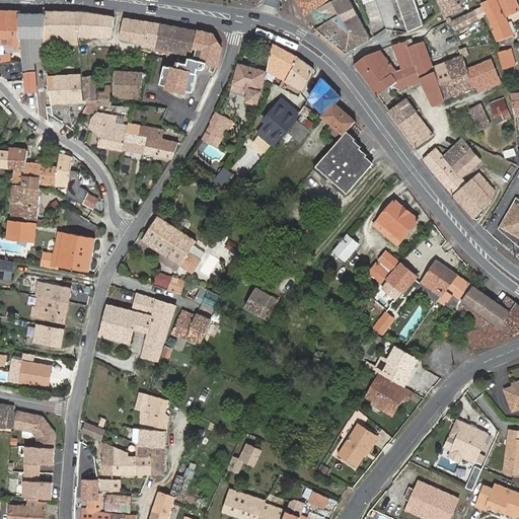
[(300,0),(307,15),(308,15),(332,2),(331,0),(300,0)]
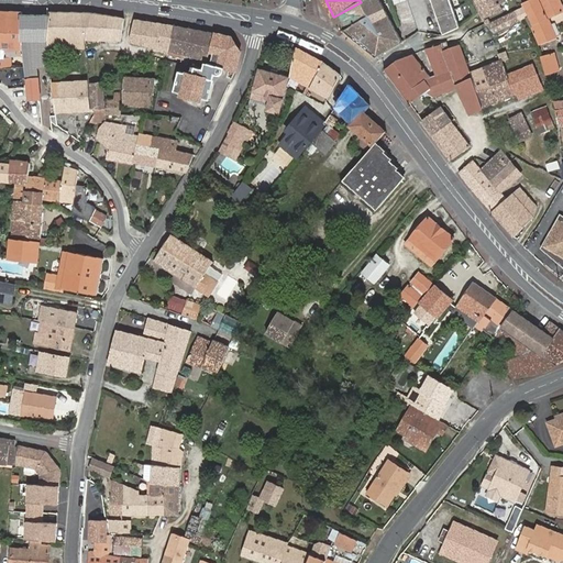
[(370,17),(344,30),(377,56),(404,42),(378,0),(365,0),(362,1),(370,17)]
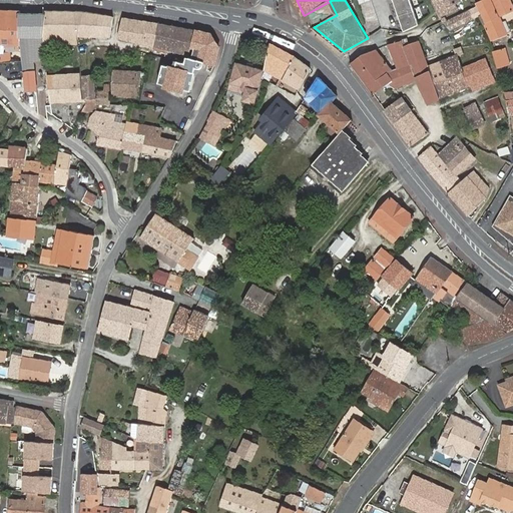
[(345,0),(368,38),(375,34),(371,28),(369,28),(360,10),(386,0),(345,0)]
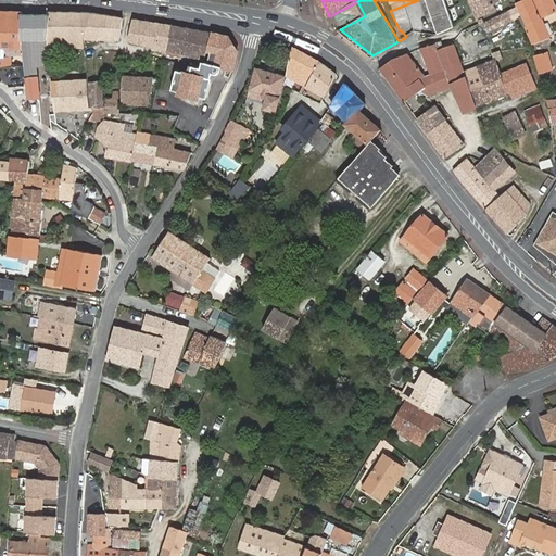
[(429,0),(445,30),(451,27),(474,11),(467,0),(429,0)]
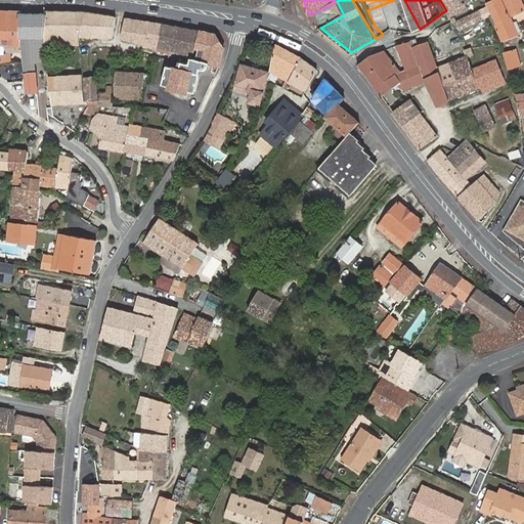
[(471,0),(442,0),(450,15),(465,9),(463,5),(472,1),(471,0)]
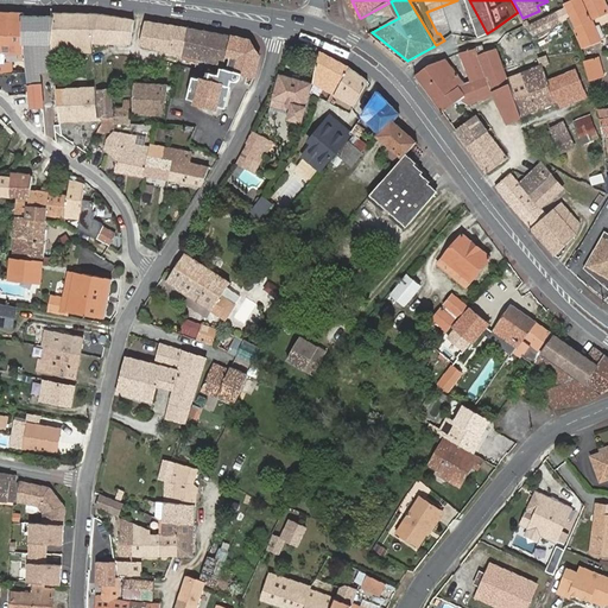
[(567,6),(572,18),(577,26),(576,27),(584,46),(597,40),(591,27),(595,26),(593,20),(607,12),(607,4),(606,0),(570,0),(565,2),(567,6)]
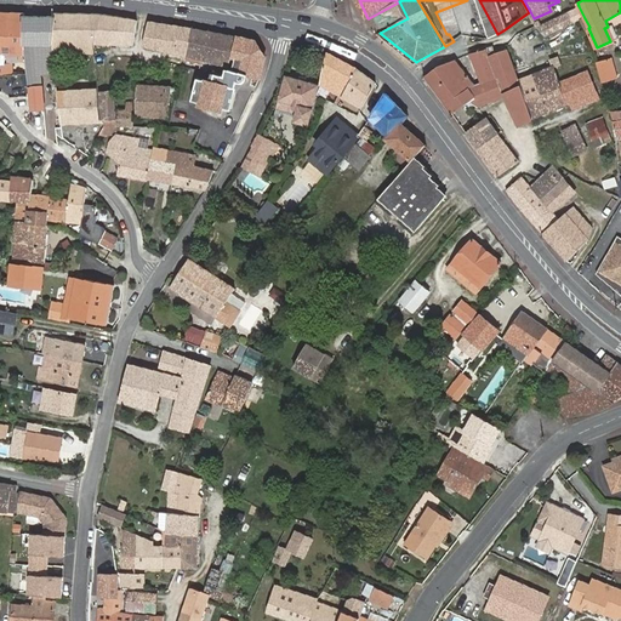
[(398,3),(369,18),(380,33),(408,18),(399,1),(398,3)]
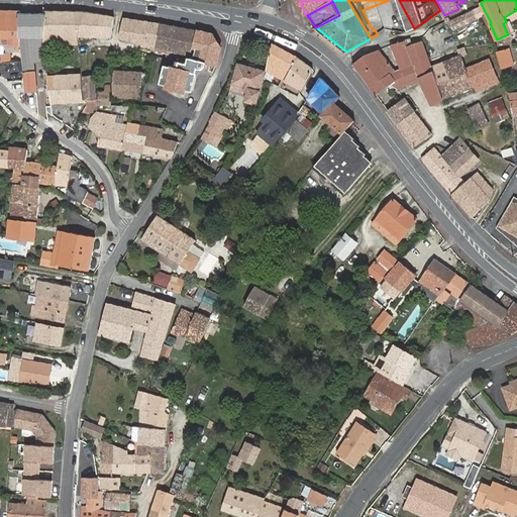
[(481,18),(487,15),(482,5),(473,10),(478,20),(481,18)]
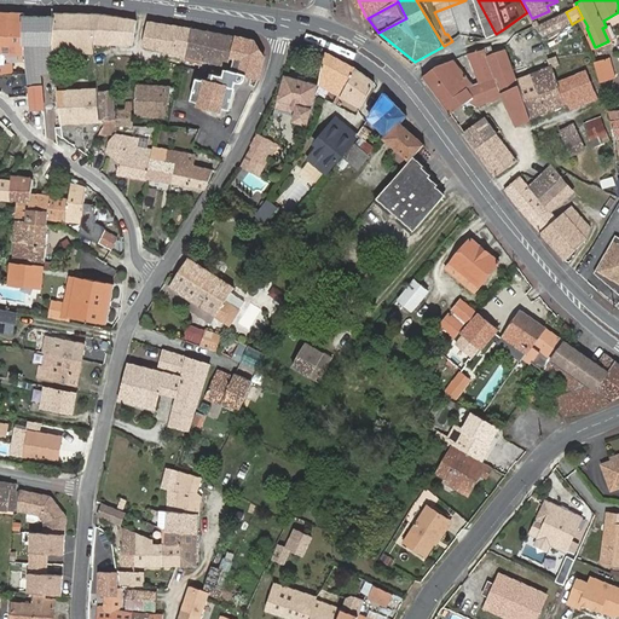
[(23,12),(0,11),(0,75),(28,75),(24,19),(23,12)]
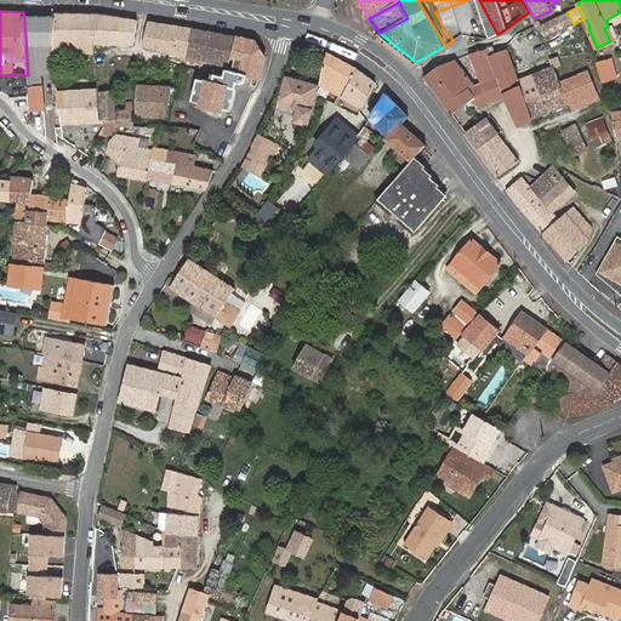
[(547,36),(574,24),(568,12),(543,26),(541,22),(535,24),(547,36)]
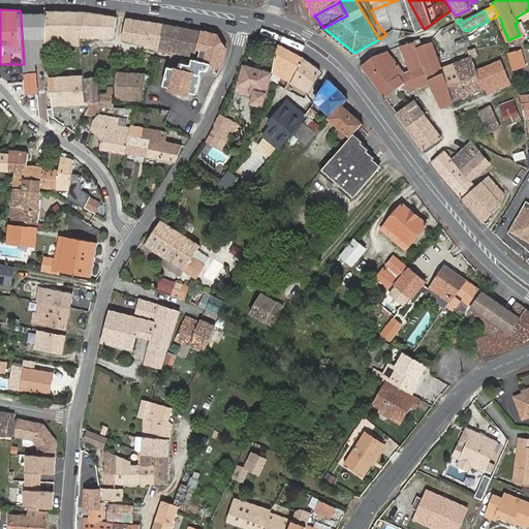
[(85,11),(48,11),(48,17),(45,37),(45,43),(83,44),(82,37),(85,11)]
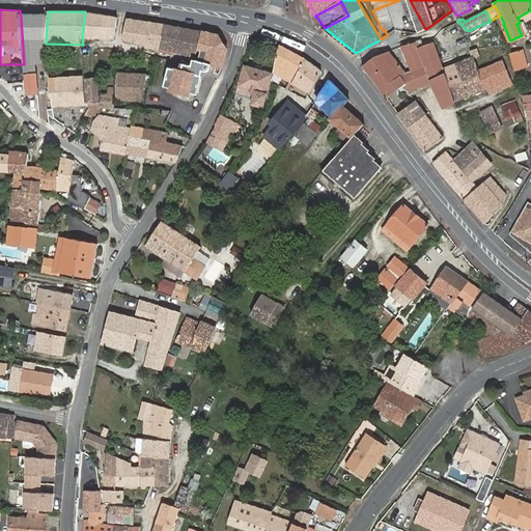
[(94,37),(98,14),(85,11),(82,37),(94,37)]
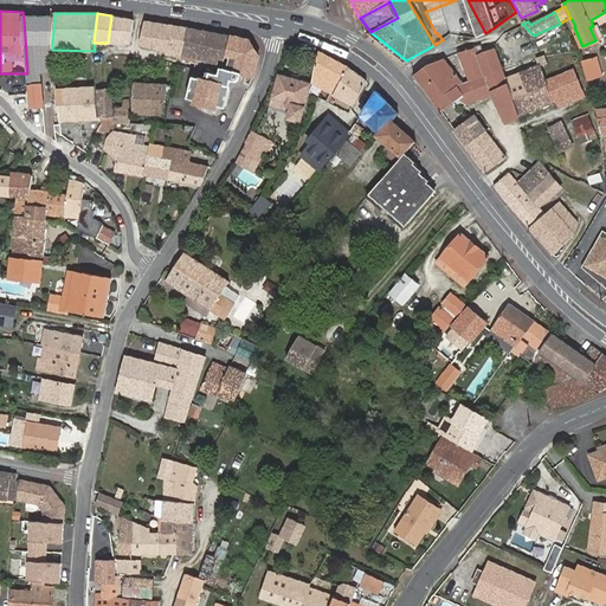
[(130,43),(135,19),(111,15),(108,43),(130,43)]
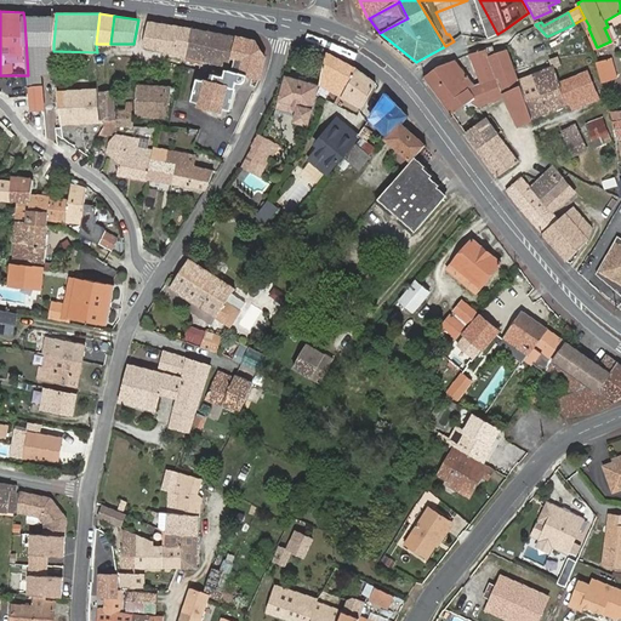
[(56,20),(24,20),(28,75),(30,93),(30,110),(45,110),(43,75),(39,44),(53,44),(56,20)]
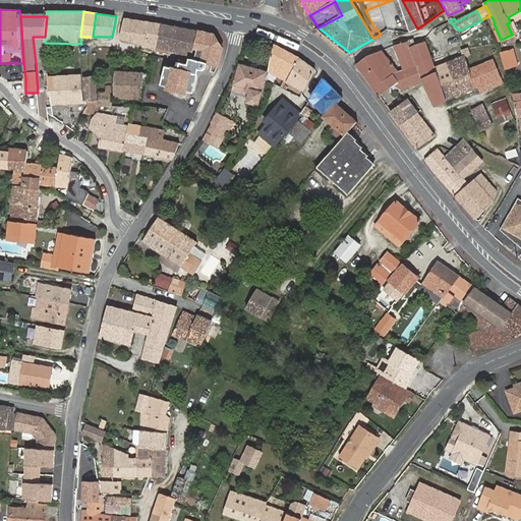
[(162,23),(125,17),(122,38),(159,47),(162,23)]
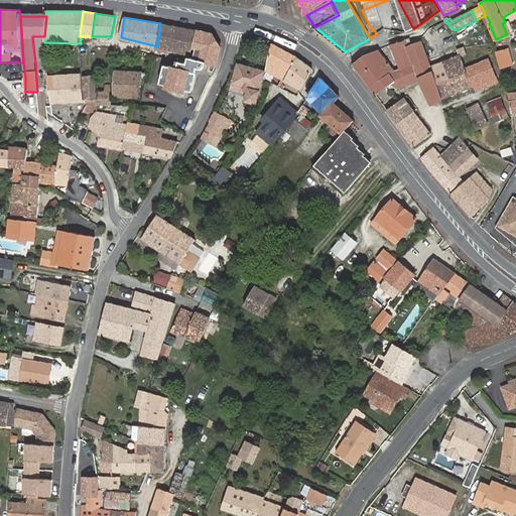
[(160,23),(157,46),(189,54),(191,46),(194,38),(197,30),(160,23)]
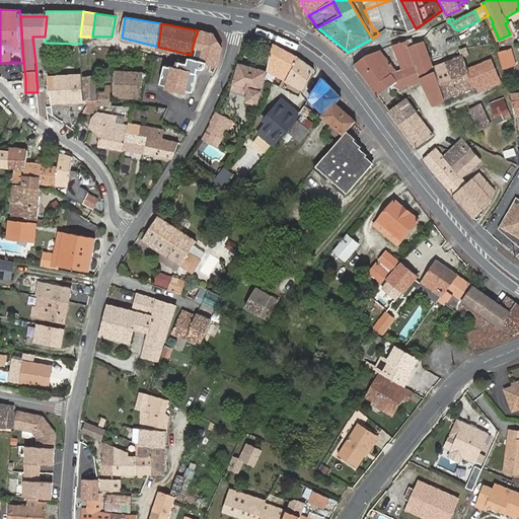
[(214,34),(198,30),(195,39),(193,47),(198,48),(195,58),(190,57),(188,62),(178,87),(195,91),(200,73),(199,73),(200,68),(208,70),(210,62),(219,64),(224,46),(214,34)]
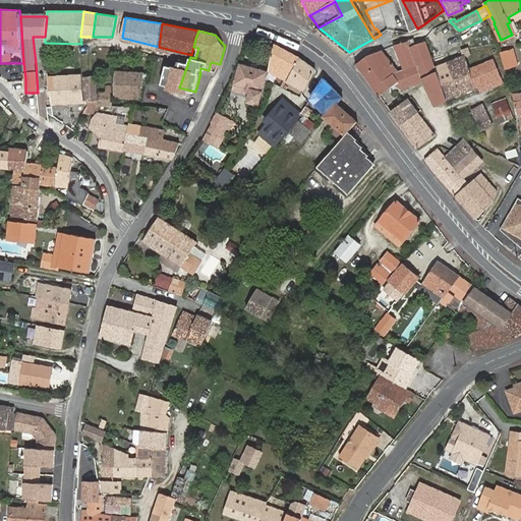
[(460,51),(470,50),(467,33),(457,35),(460,51)]
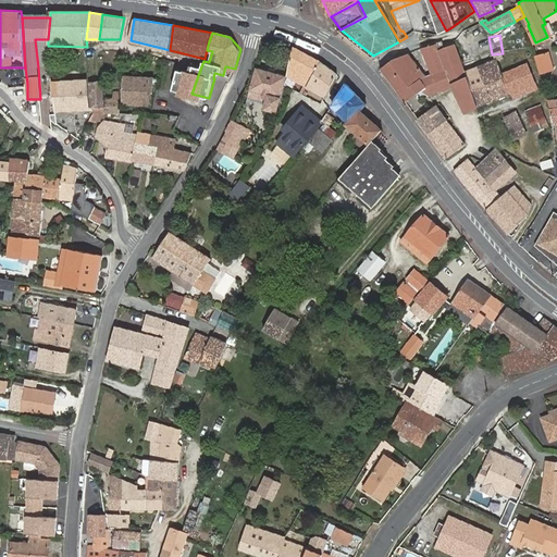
[(38,67),(50,66),(49,62),(48,46),(48,39),(35,39),(38,67)]
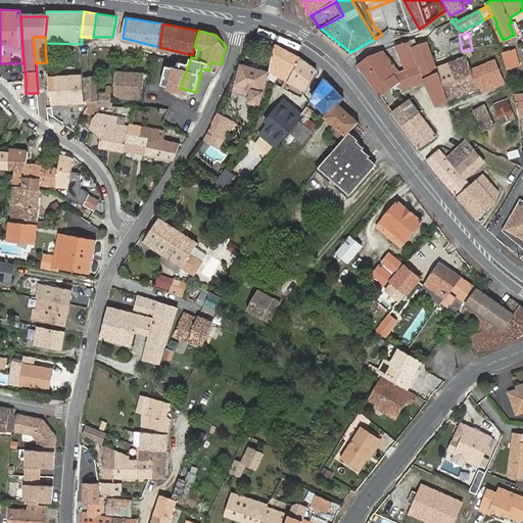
[(367,57),(358,64),(380,96),(398,86),(401,91),(427,80),(440,74),(427,37),(424,38),(426,42),(419,45),(417,39),(397,45),(407,65),(400,70),(384,50),(367,57)]
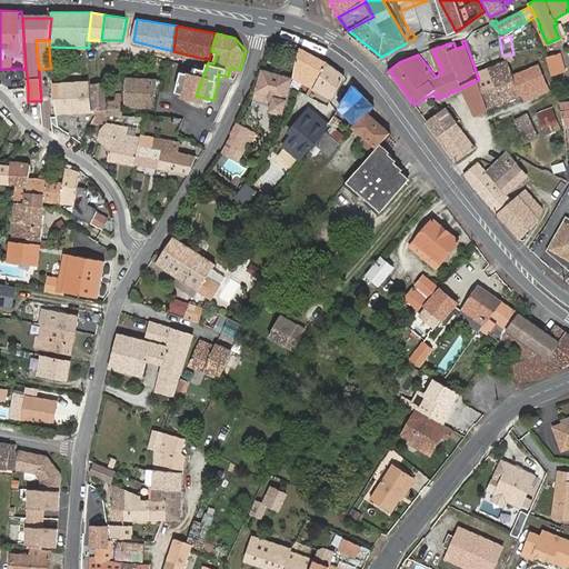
[(333,65),(300,47),(293,77),(321,93),(332,100),(346,76),(333,65)]
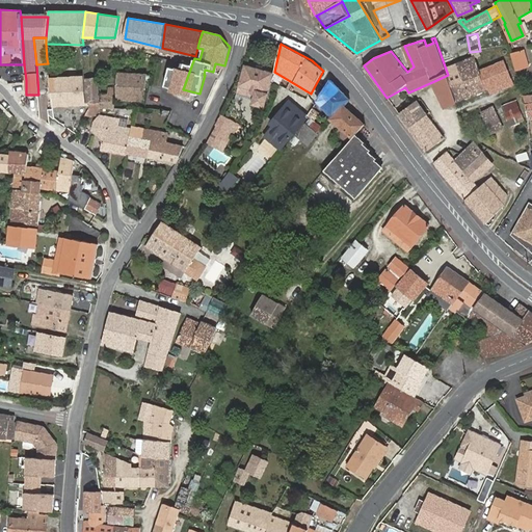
[(520,58),(519,51),(517,51),(513,52),(520,73),(526,72),(523,57),(520,58)]
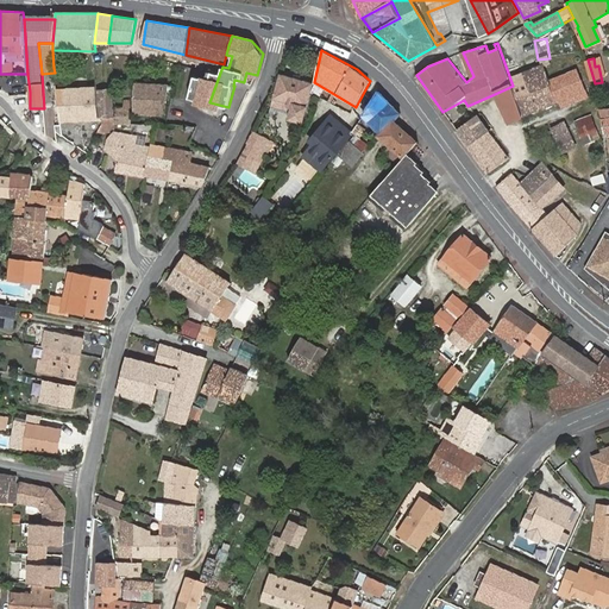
[(187,96),(209,102),(220,73),(211,70),(208,79),(193,75),(187,96)]
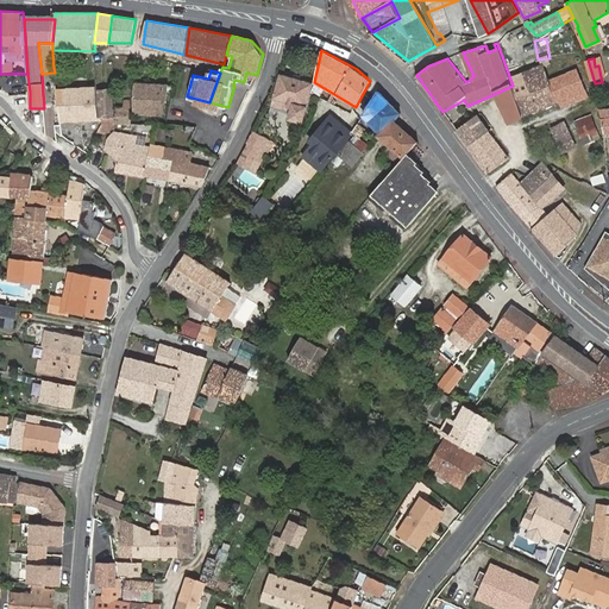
[(539,110),(556,104),(550,83),(546,73),(528,81),(533,93),(539,110)]
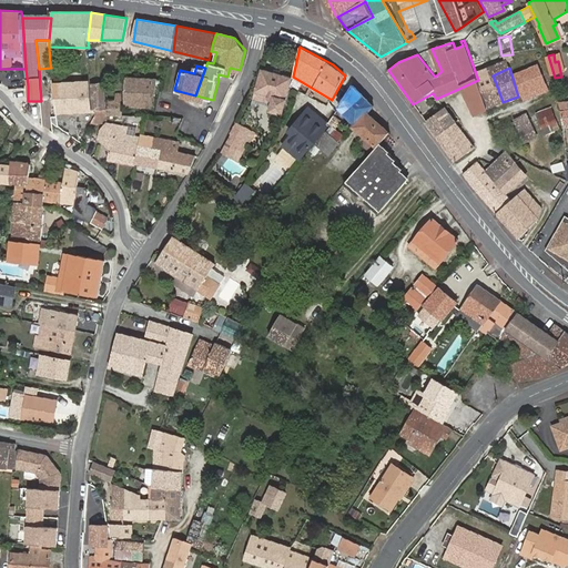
[(513,78),(518,97),(546,85),(538,68),(513,78)]
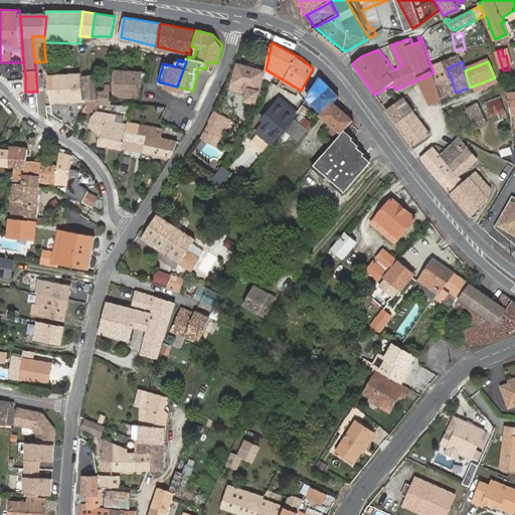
[(266,69),(237,62),(230,90),(247,95),(246,102),(258,104),(266,69)]
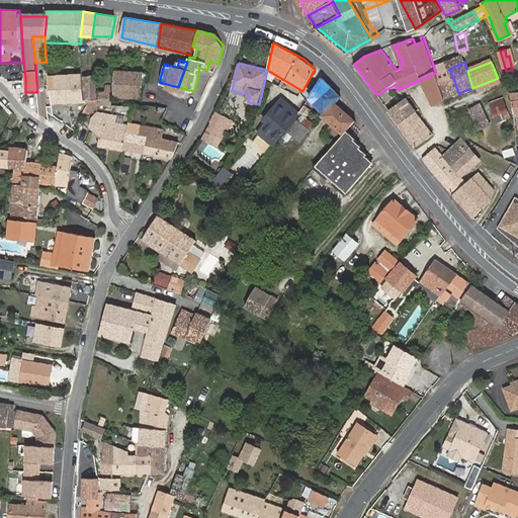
[(436,73),(440,84),(453,79),(449,69),(436,73)]
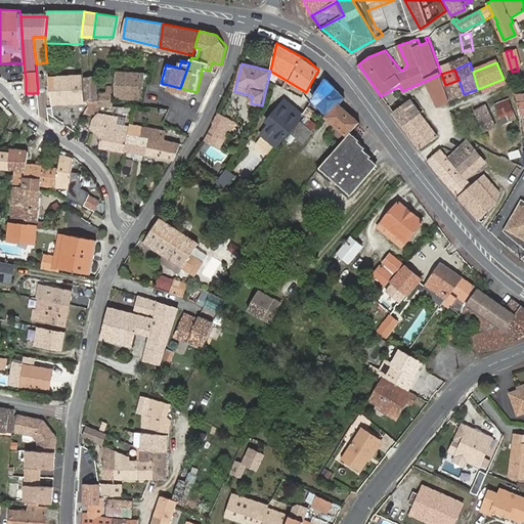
[(118,72),(116,107),(133,108),(140,108),(150,75),(118,72)]
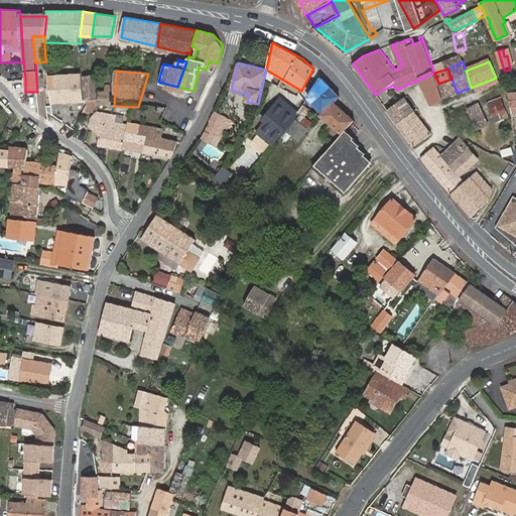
[(421,79),(432,104),(443,98),(438,84),(434,73),(421,79)]
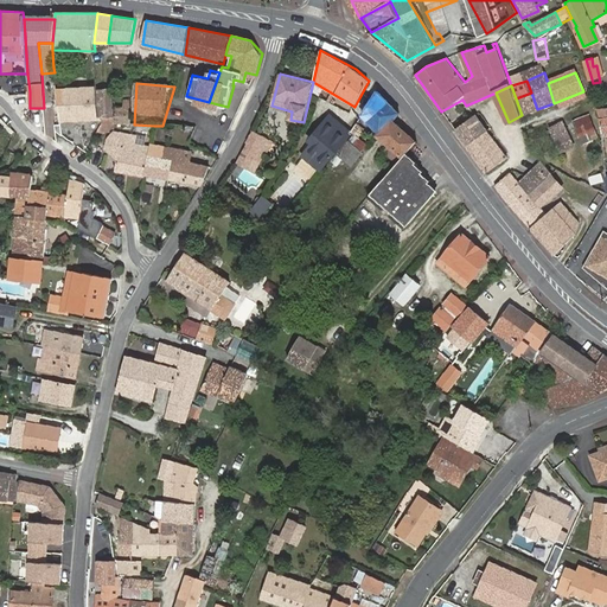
[(61,121),(97,119),(95,88),(57,90),(61,121)]
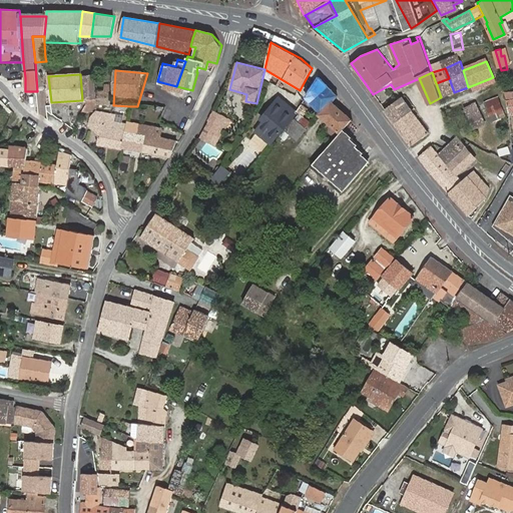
[(339,95),(320,76),(308,96),(323,114),(333,102),(339,95)]
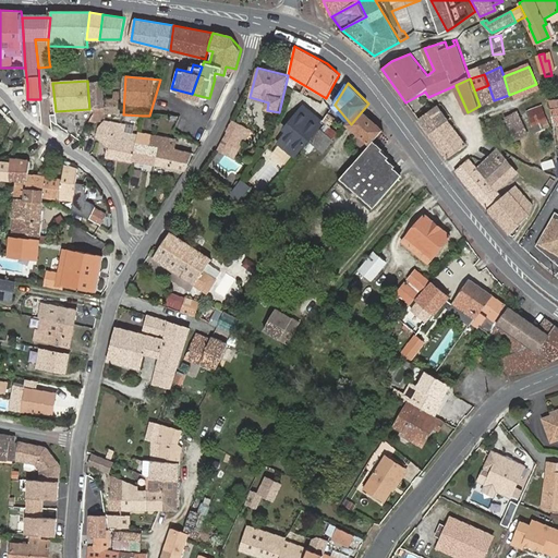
[(480,106),(494,100),(488,85),(474,91),(480,106)]
